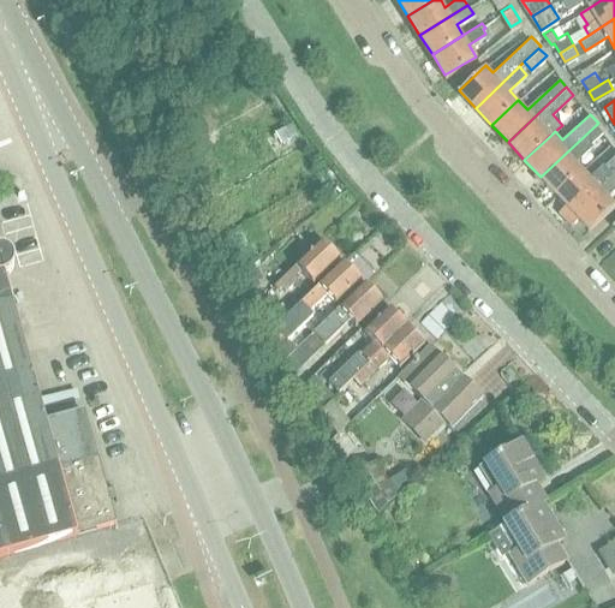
[(596,125),(541,177),(556,194),(583,168),(574,160),(578,156),(580,159),(593,145),(591,142),(592,141),(599,149),(609,139),(596,125)]
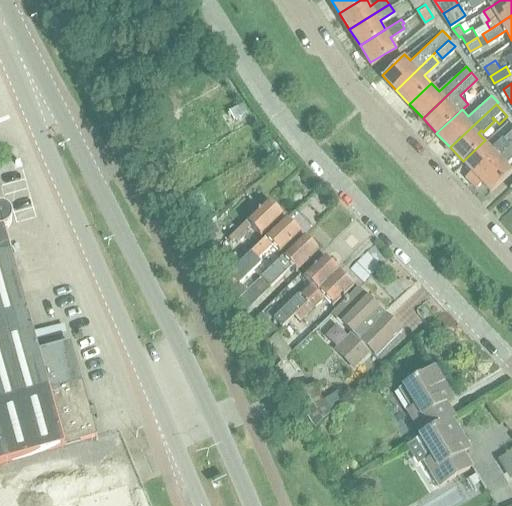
[(465,175),(471,181),(507,146),(510,143),(504,136),(494,145),(495,145),(492,148),(485,140),(463,161),(471,169),(465,175)]
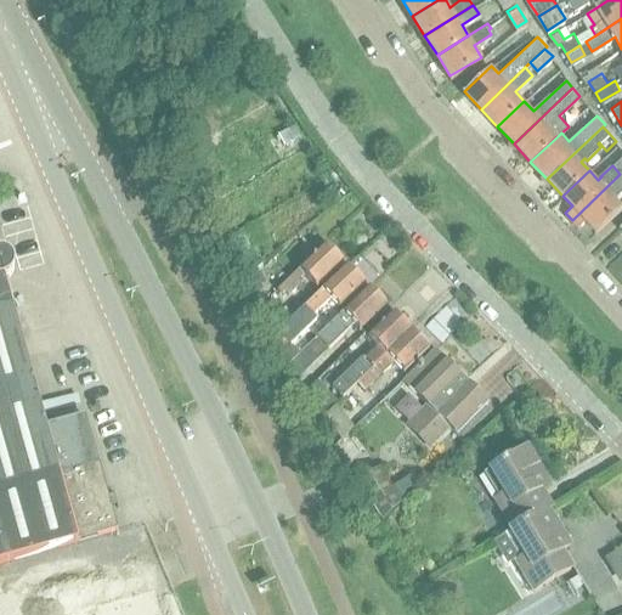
[(620,174),(616,178),(572,220),(577,226),(584,219),(595,231),(621,206),(614,197),(618,191),(621,193),(621,191),(621,171),(621,173),(620,174)]
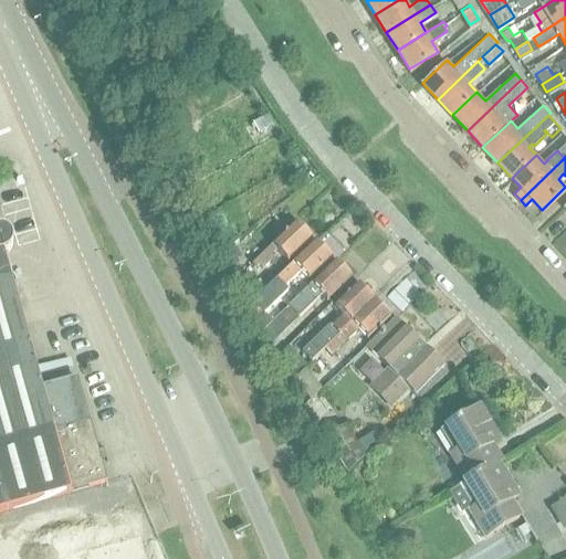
[(289,260),(312,234),(295,218),(253,261),(258,265),(260,262),(264,266),(278,253),(275,251),(278,249),(289,260)]
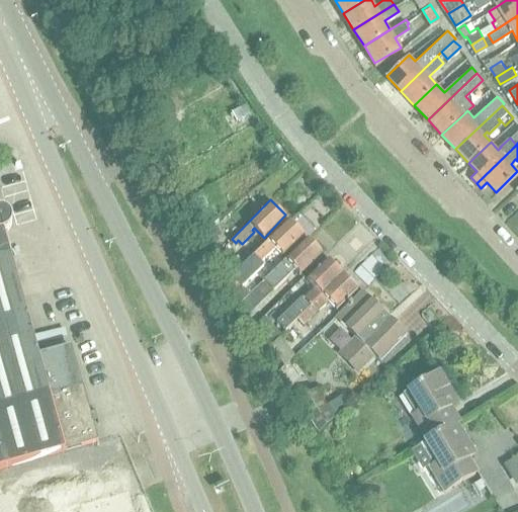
[(0,465),(97,439),(91,417),(97,416),(95,408),(89,410),(70,343),(37,352),(3,228),(7,226),(10,222),(11,217),(9,211),(6,207),(2,205),(0,205),(0,465)]
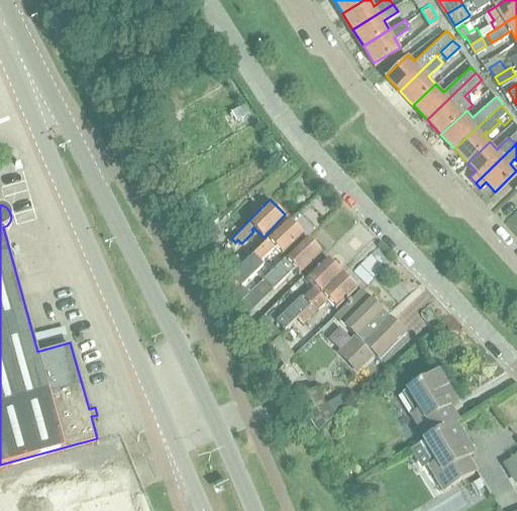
[(288,216),(267,239),(274,246),(282,253),(283,253),(303,231),(288,216)]
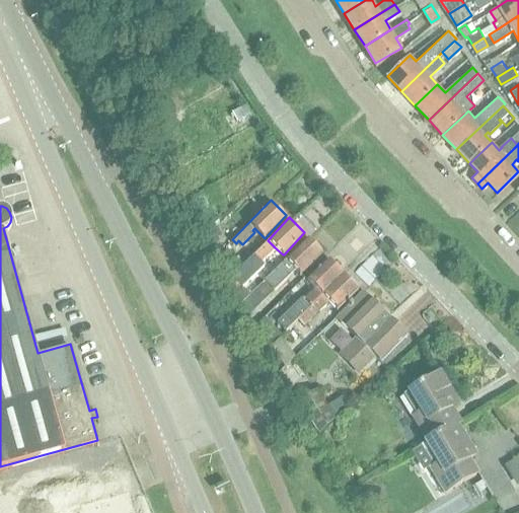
[(289,254),(265,279),(275,289),(289,275),(286,272),(292,266),(300,274),(319,254),(322,250),(307,235),(289,254)]
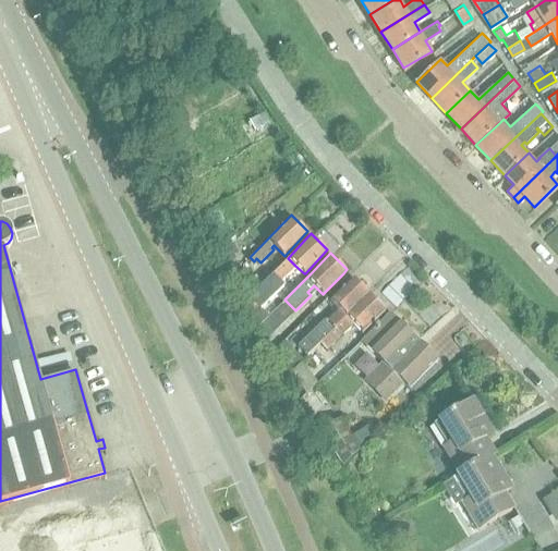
[(274,273),(251,296),(263,307),(284,284),(280,281),(274,273)]
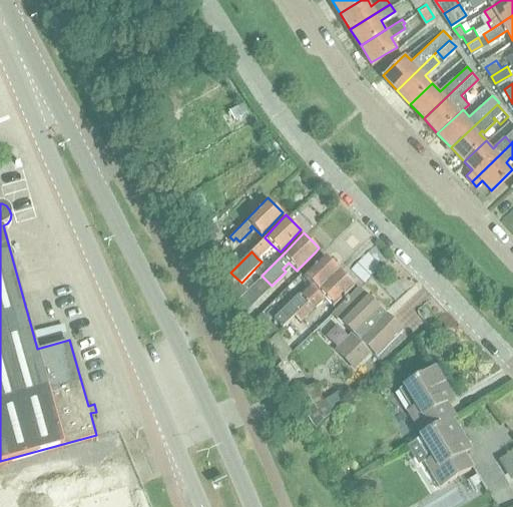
[(298,294),(273,318),(282,327),(295,313),(338,270),(324,255),(303,276),(311,284),(300,296),(298,294)]
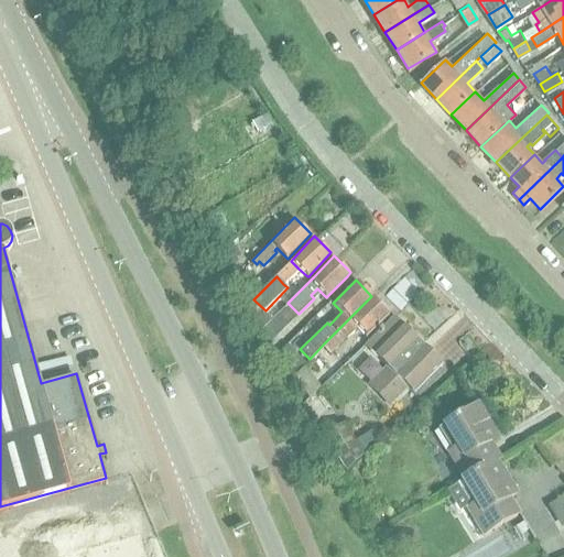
[(371,296),(324,343),(332,351),(356,327),(365,336),(388,313),(371,296)]
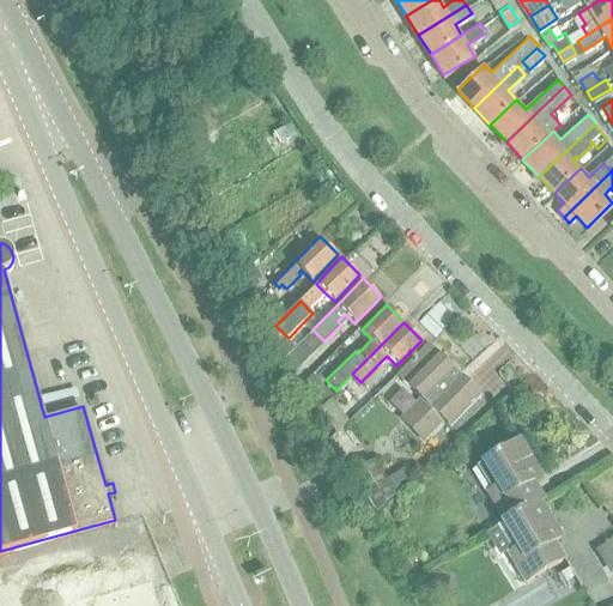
[(398,375),(418,395),(399,414),(424,438),(443,419),(449,425),(479,397),(428,344),(398,375)]
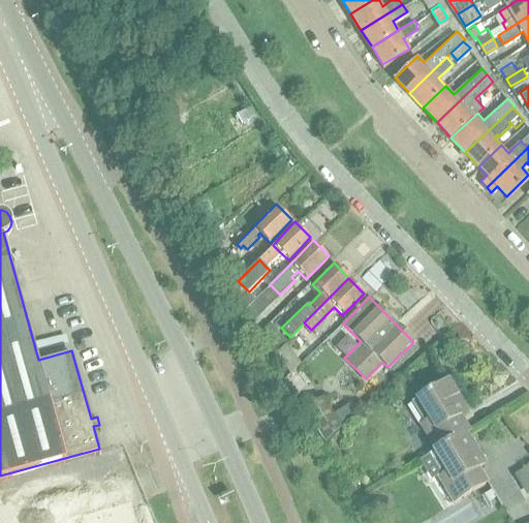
[(269,320),(260,328),(265,337),(274,346),(284,336),(269,320)]
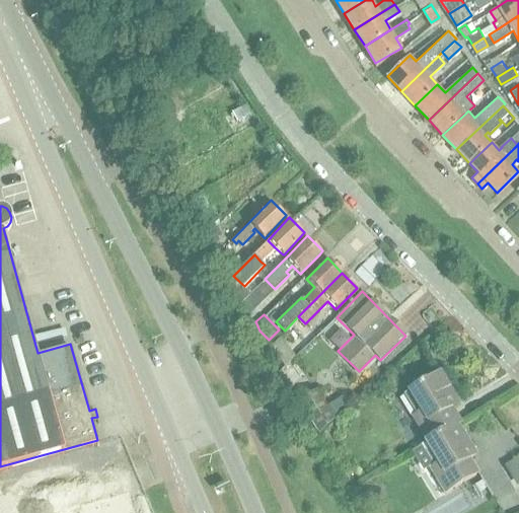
[(280,335),(270,344),(285,361),(295,352),(280,335)]
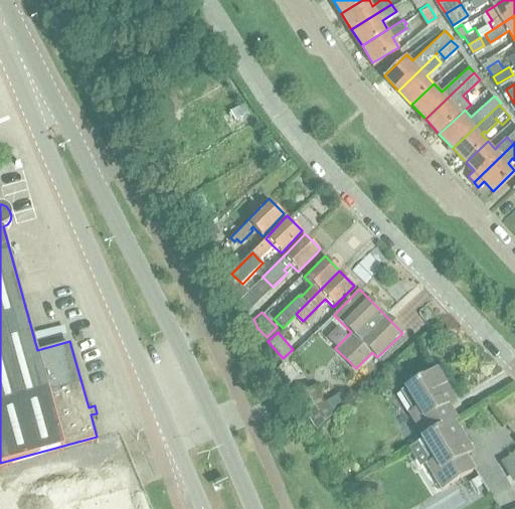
[(410,409),(425,436),(455,417),(446,402),(456,396),(437,366),(406,385),(418,404),(410,409)]
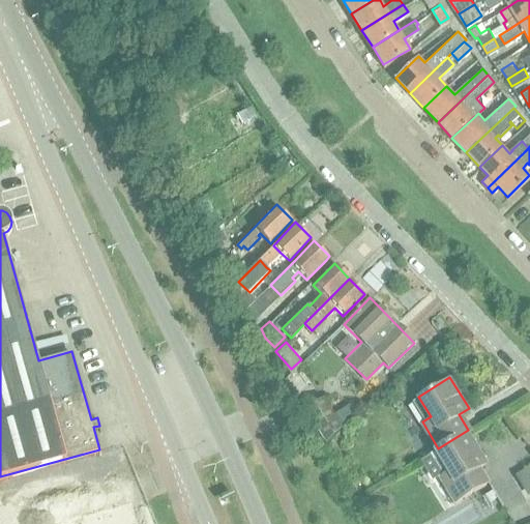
[(305,406),(324,440),(343,424),(325,394),(305,406)]
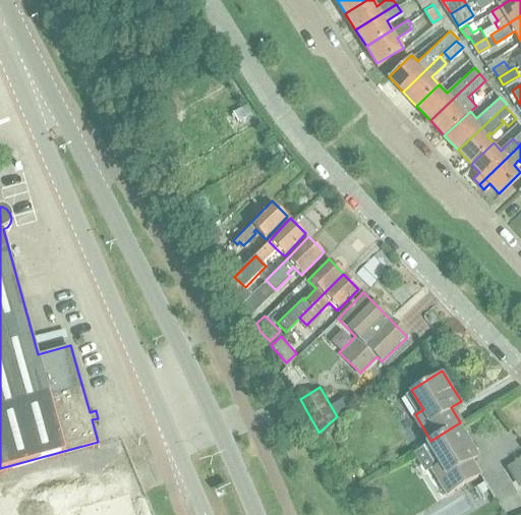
[(336,411),(351,403),(346,394),(331,403),(336,411)]
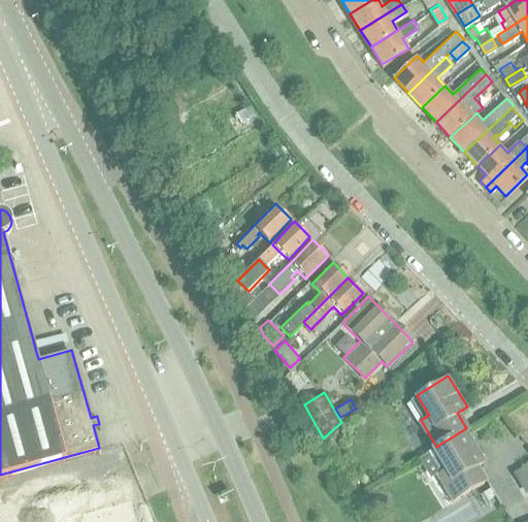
[(466,428),(436,447),(437,447),(434,448),(446,466),(437,471),(453,497),(483,479),(474,465),(485,459),(466,428)]
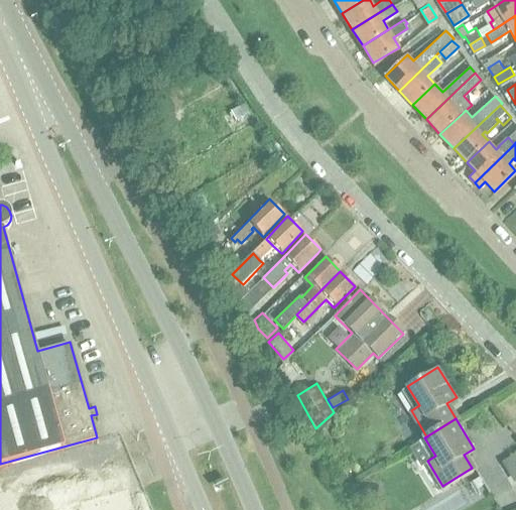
[(515,474),(515,449),(505,456),(515,474)]
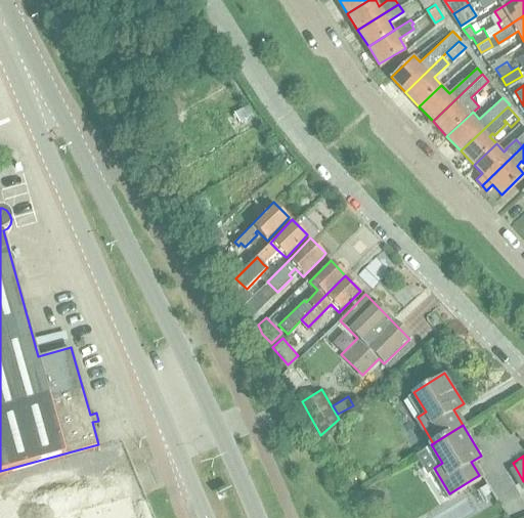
[(45,517),(135,517),(131,509),(130,509),(127,495),(45,517)]
